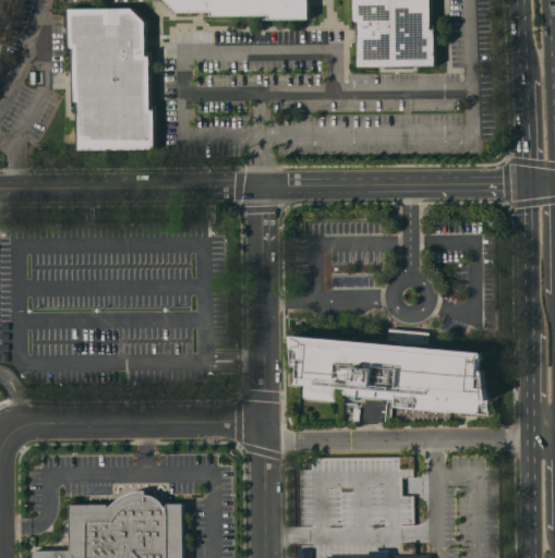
[(305,0),(306,19),(266,20),(266,15),(209,16),(209,11),(176,11),(165,0),(305,0)]
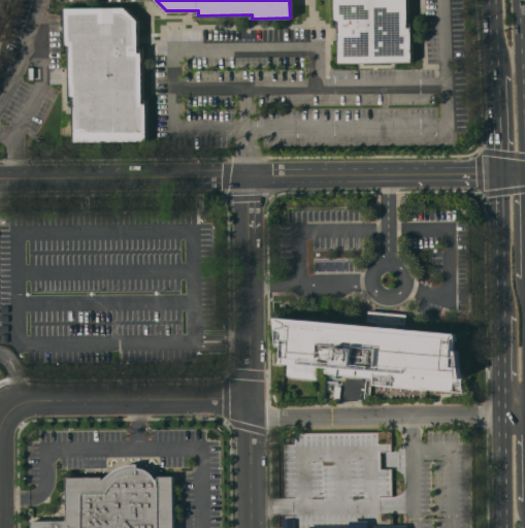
[(336,63),(336,21),(332,21),(332,0),(406,0),(406,27),(411,27),(412,63),(336,63)]
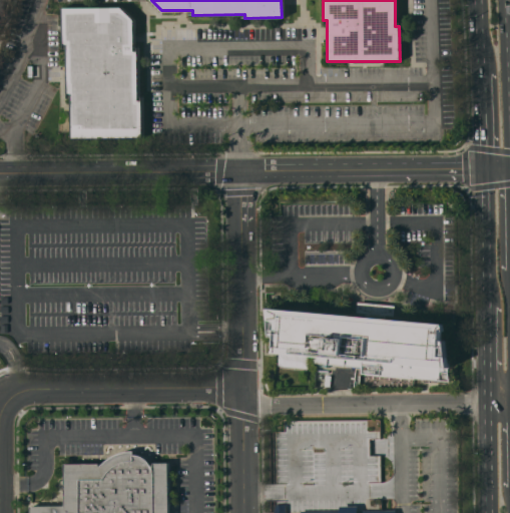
[(69,138),(69,94),(65,94),(65,45),(61,45),(61,7),(119,7),(132,20),(133,51),(136,51),(136,100),(140,100),(141,137),(69,138)]
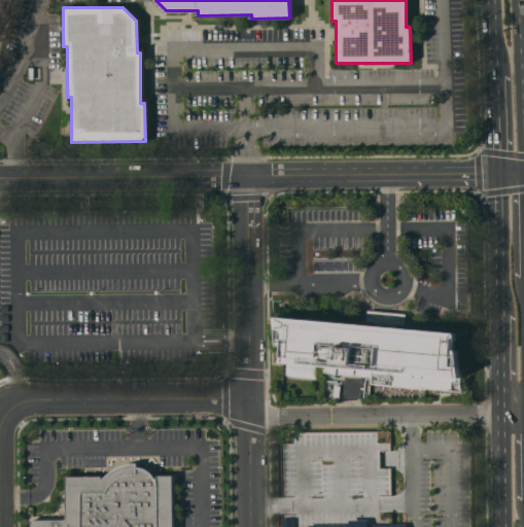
[(455,390),(458,330),(276,318),(274,347),(282,347),(280,376),(313,378),(313,367),(322,369),(322,375),(368,378),(368,385),(455,390)]
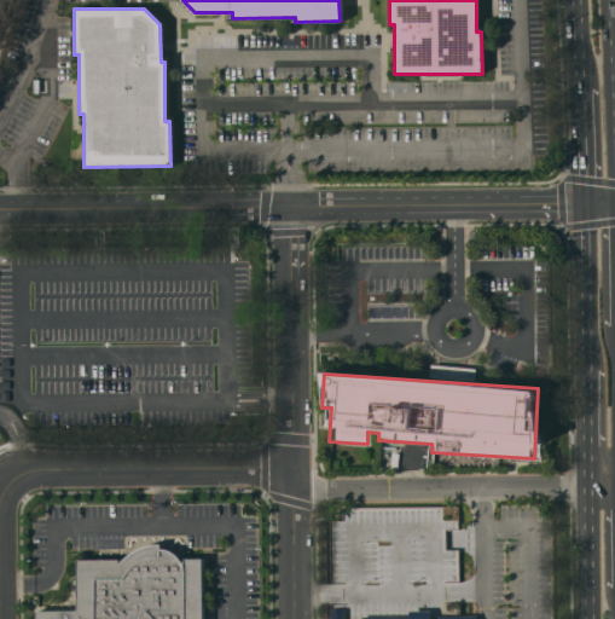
[(336,507),(454,507),(454,528),(441,528),(441,537),(441,550),(453,550),(453,591),(453,607),(329,608),(329,594),(329,519),(336,519),(336,507)]
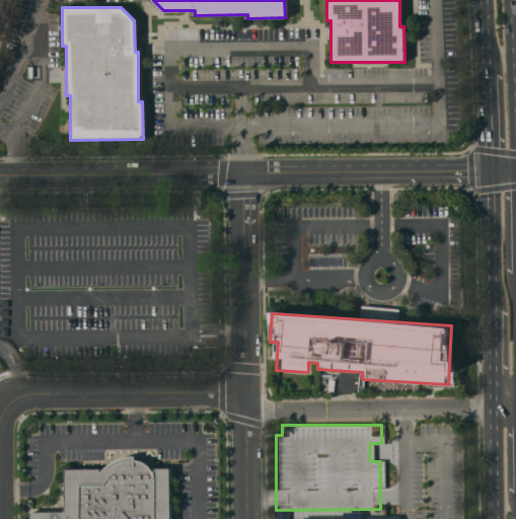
[(168,518),(28,518),(28,512),(64,512),(64,469),(98,469),(98,471),(100,471),(101,469),(104,467),(108,464),(112,461),(117,459),(123,457),(127,456),(130,456),(134,456),(134,460),(136,461),(139,461),(142,462),(144,464),(147,465),(149,468),(151,471),(153,471),(153,468),(168,468),(168,518)]
